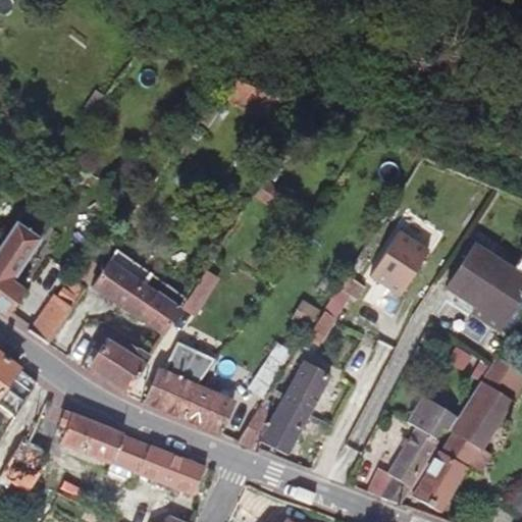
[(282,99),(237,80),(226,102),(271,123),(282,99)]
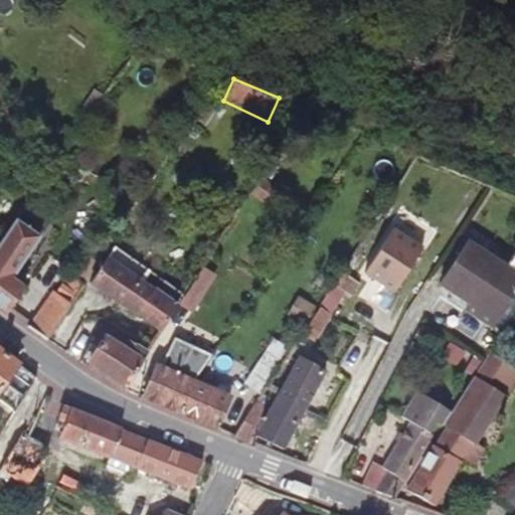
[(83,106),(92,111),(102,97),(94,91),(83,106)]
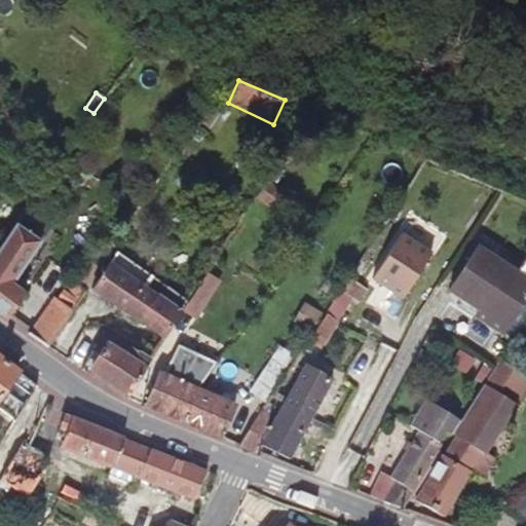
[(41,164),(53,171),(78,136),(67,127),(41,164)]
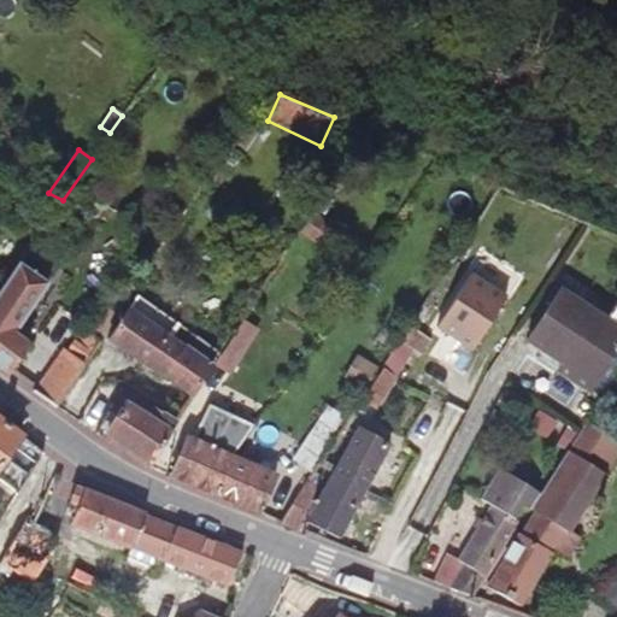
[(301,233),(316,244),(329,225),(315,215),(301,233)]
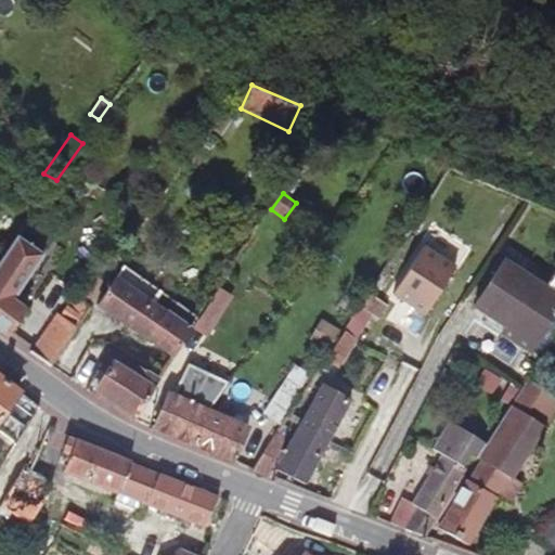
[(0,260),(0,331),(8,337),(26,311),(12,300),(40,256),(15,237),(0,260)]
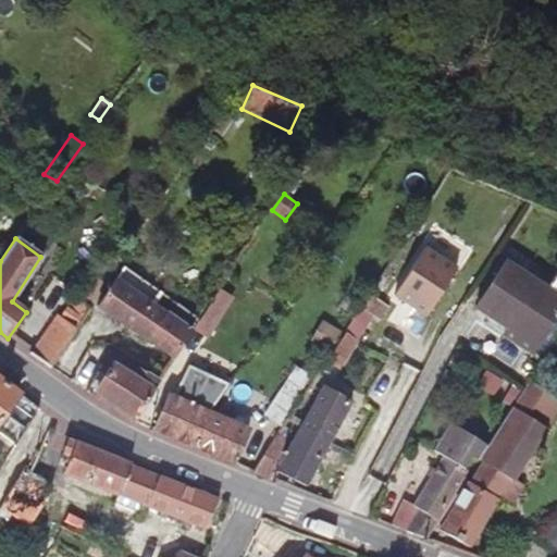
[(426,314),(458,267),(428,246),(396,294),(426,314)]
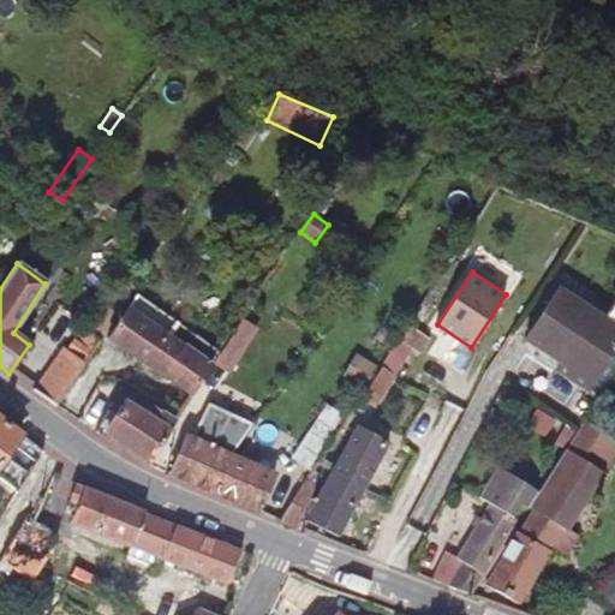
[(243,299),(251,305),(258,293),(249,288),(243,299)]
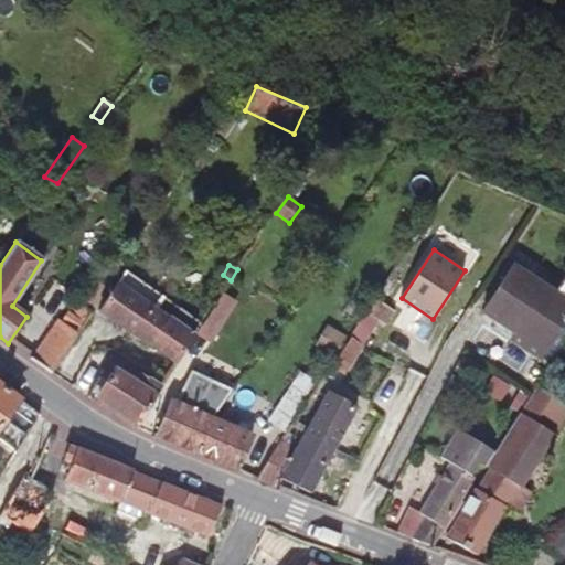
[(544,353),(564,319),(564,300),(555,294),(513,265),(482,311),(544,353)]
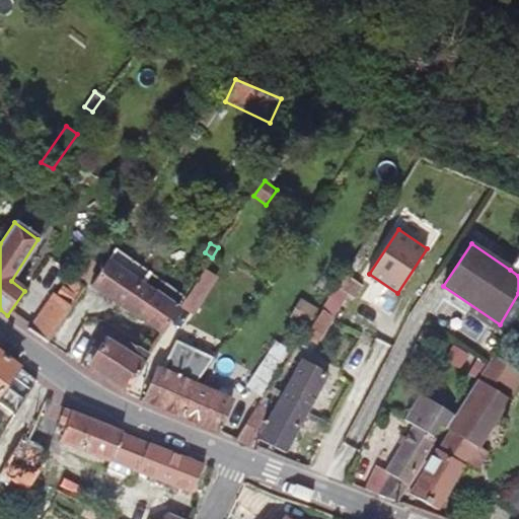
[(182,305),(186,299),(116,249),(91,286),(161,334),(163,335),(179,310),(182,305)]
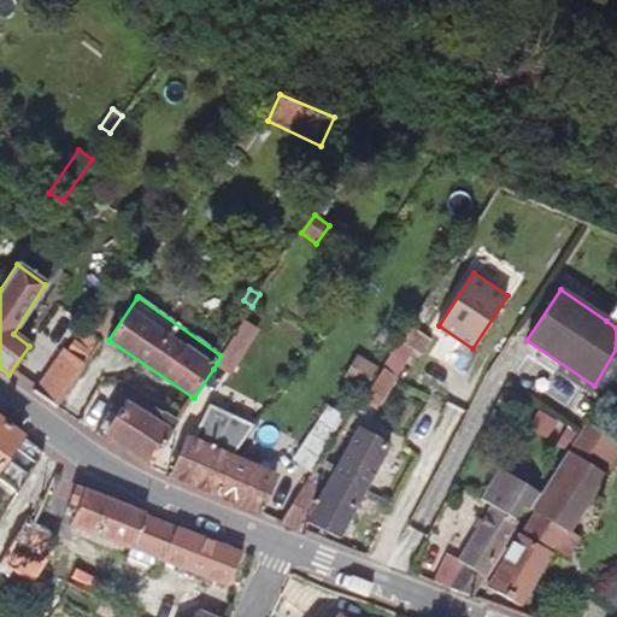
[(616,348),(594,386),(604,392),(616,371),(616,306),(606,321),(616,328),(616,348)]
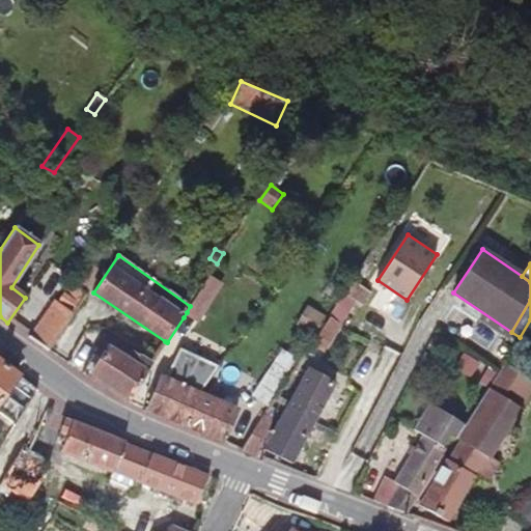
[(190,306),(187,312),(198,320),(221,285),(207,277),(190,306)]
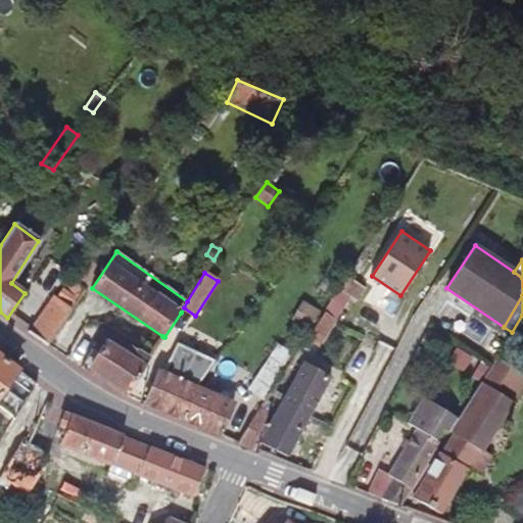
[(346,277),(338,289),(350,297),(357,301),(366,289),(346,277)]
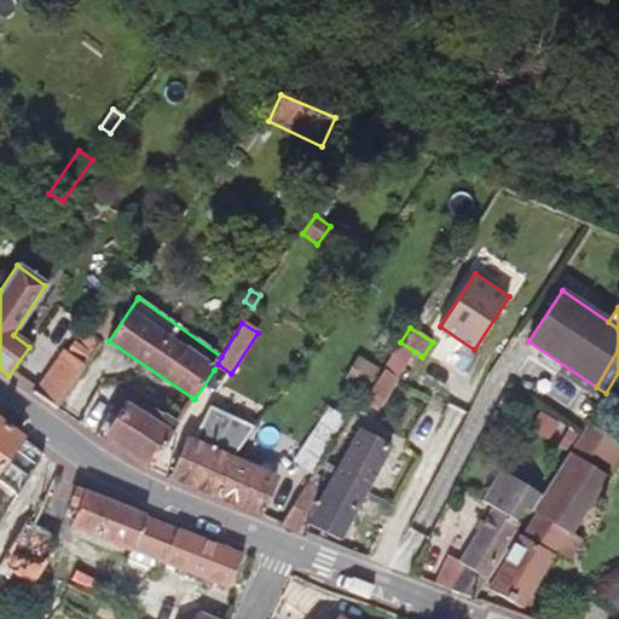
[(35,394),(55,409),(99,343),(81,331),(67,356),(62,352),(35,394)]
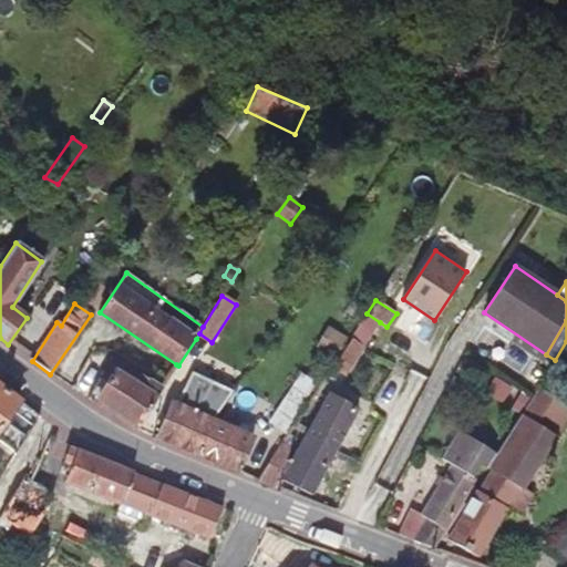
[(380,322),(367,313),(349,340),(363,347),(380,322)]
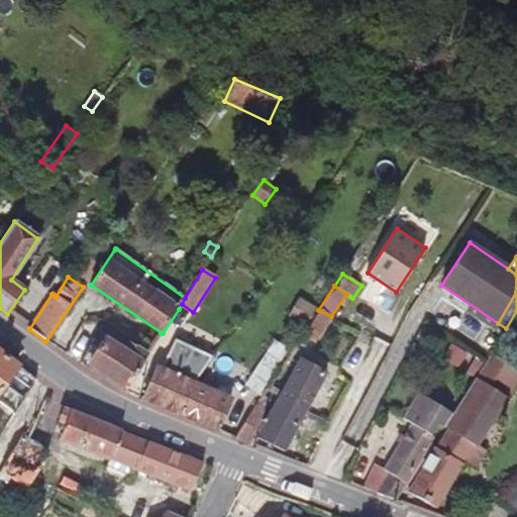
[(331,316),(318,310),(302,335),(313,342),(331,316)]
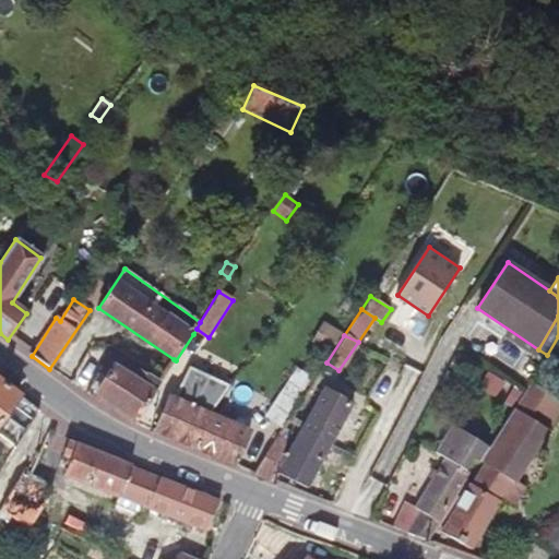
[(153,391),(158,383),(118,358),(108,360),(90,389),(93,391),(90,395),(134,424),(134,423),(135,424),(142,412),(154,392),(153,391)]
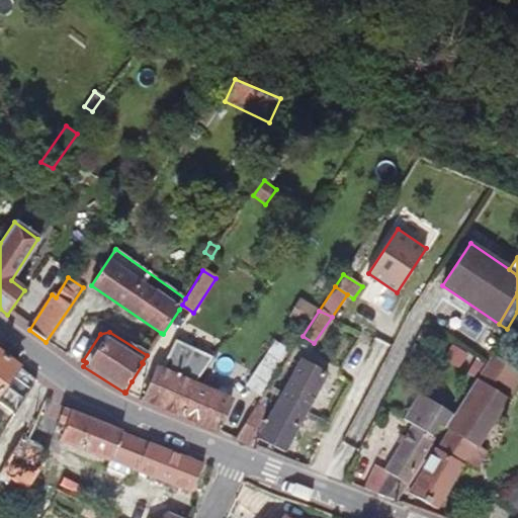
[(143,400),(180,416),(194,383),(208,363),(175,340),(161,369),(157,366),(143,400)]
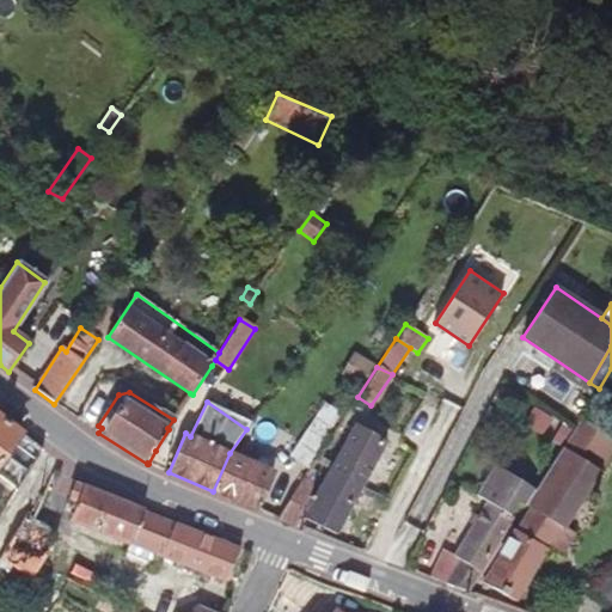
[(543,427),(549,416),(536,408),(528,418),(543,427)]
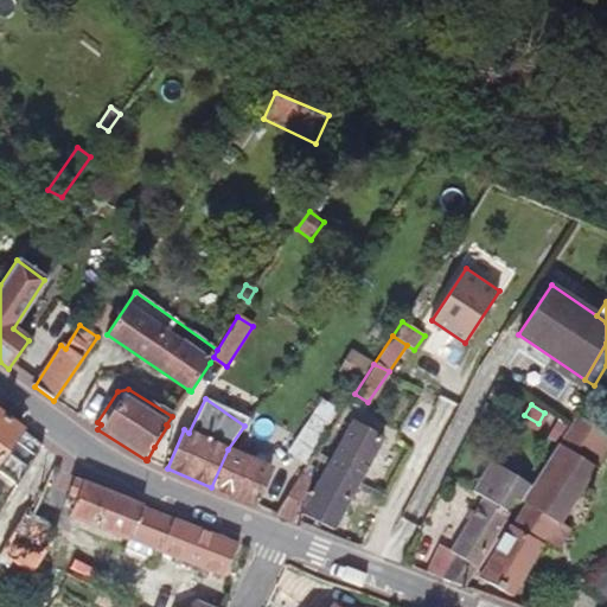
[(606,421),(590,410),(586,416),(604,428),(606,423),(606,421)]
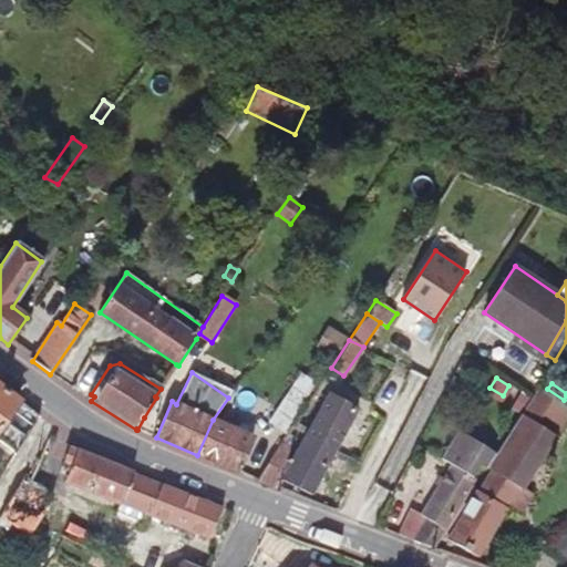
[(442,537),(478,557),(507,508),(506,508),(519,485),(521,486),(566,416),(566,402),(564,400),(547,389),(540,384),(534,400),(496,453),(486,468),(493,471),(480,492),(472,487),(442,537)]
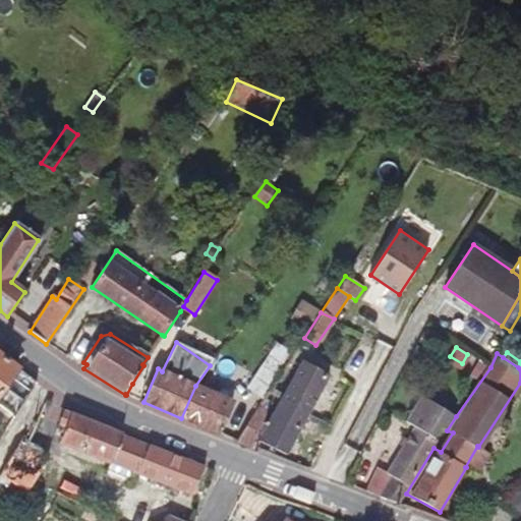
[(471,356),(467,354),(462,363),(450,356),(447,361),(462,370),(471,356)]
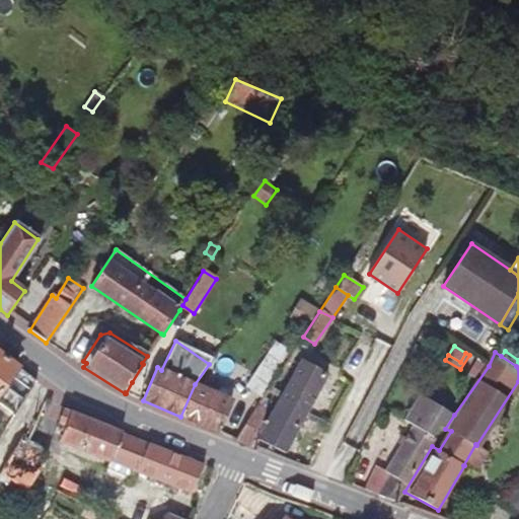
[(38,382),(0,354),(0,409),(8,416),(15,419),(38,382)]
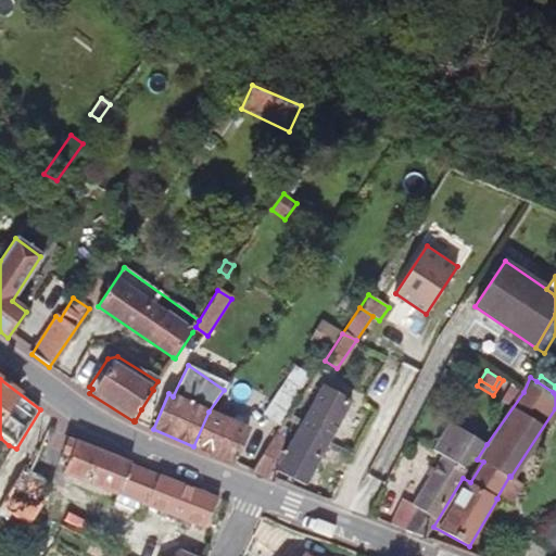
[(282,425),(252,471),(270,479),(275,470),(305,485),(351,401),(324,384),(285,452),(281,450),(280,453),(277,451),(291,431),(282,425)]
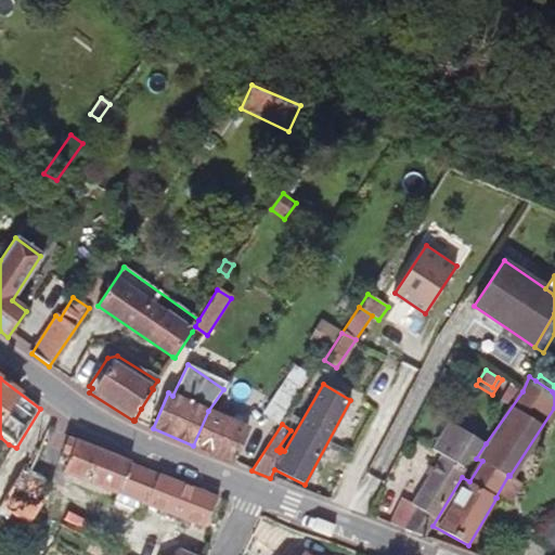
[(508,405),(517,391),(510,387),(501,400),(508,405)]
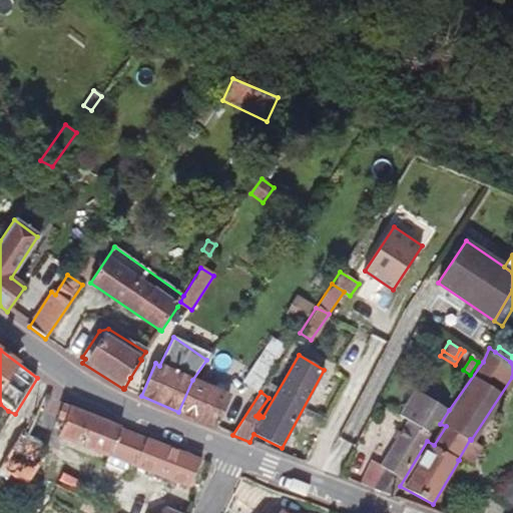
[(229,397),(192,380),(178,412),(215,428),(229,397)]
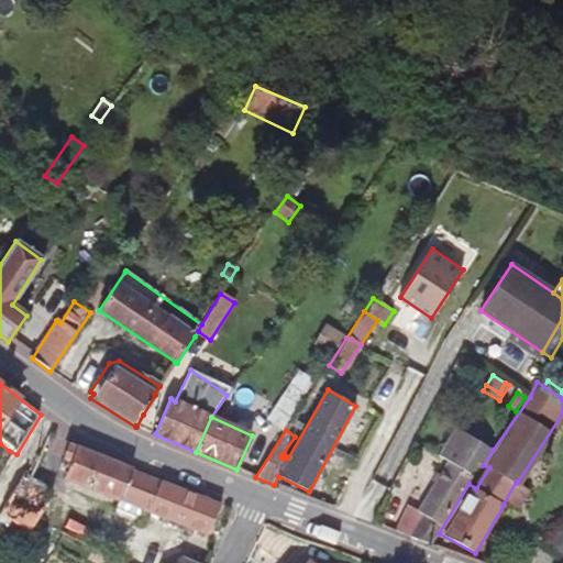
[(468,484),(473,476),(470,474),(476,462),(482,466),(483,465),(493,450),(456,428),(439,455),(448,462),(418,510),(407,506),(395,531),(410,538),(431,545),(439,533),(468,484)]
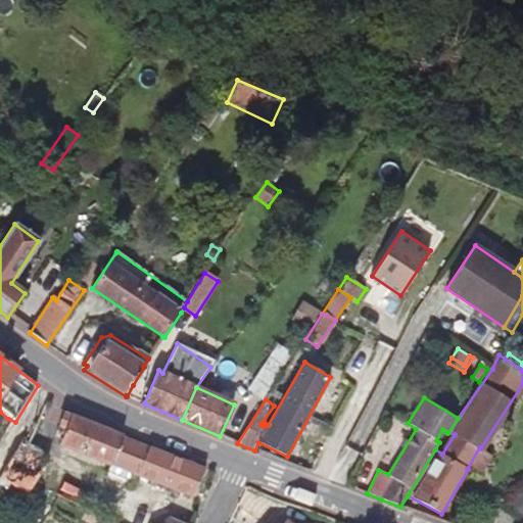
[(111,464),(122,437),(64,414),(59,427),(67,429),(61,444),(111,464)]
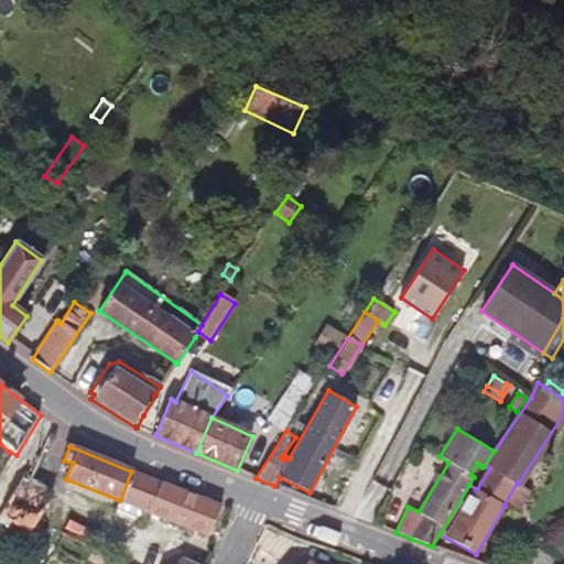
[(160,483),(131,472),(120,500),(148,511),(160,483)]
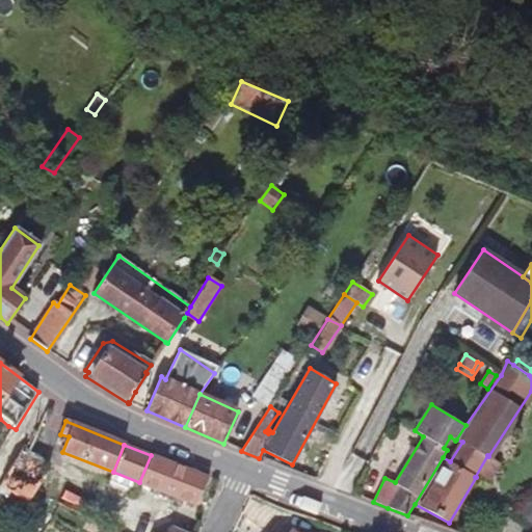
[(10,468),(38,484),(50,466),(49,463),(28,451),(22,448),(10,468)]
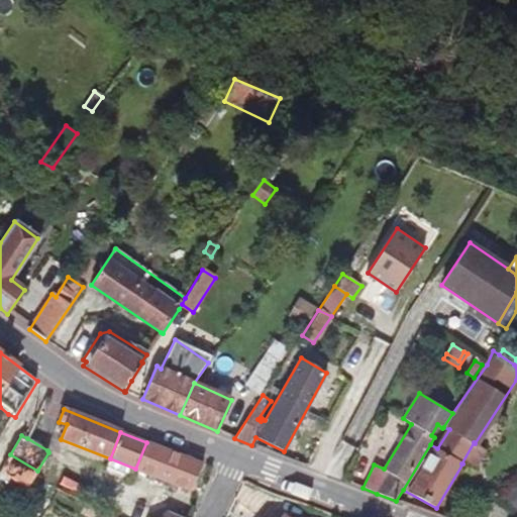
[(202,464),(146,442),(135,469),(190,490),(202,464)]
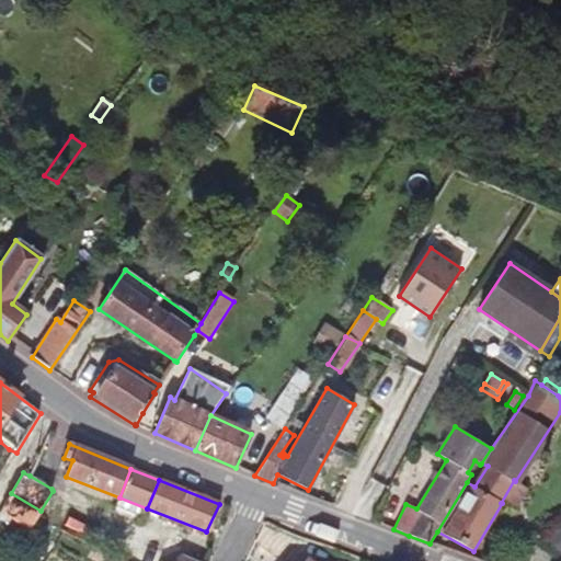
[(514,480),(501,503),(502,503),(513,513),(526,490),(515,481),(514,480)]
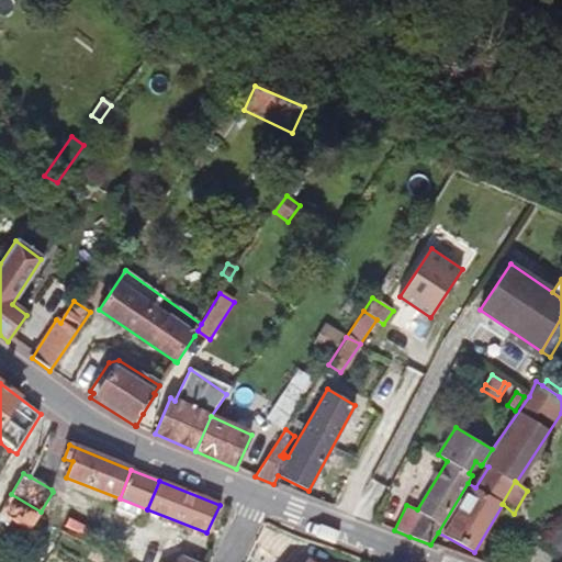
[(41,512),(11,494),(0,512),(0,520),(8,525),(11,518),(30,530),(36,519),(41,512)]
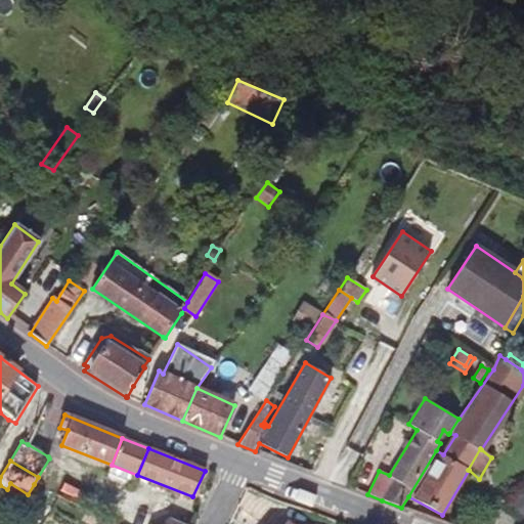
[(137,475),(112,465),(108,472),(136,484),(137,475)]
